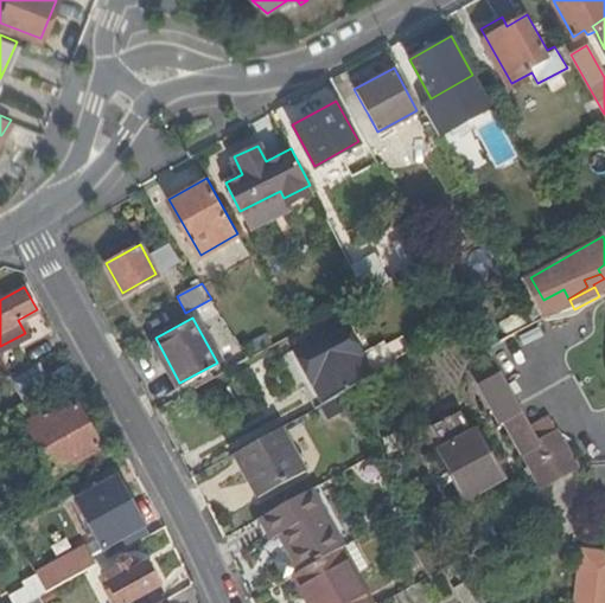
[(337,393),(373,374),(343,320),(295,346),(313,379),(303,384),(314,406),(337,393)]
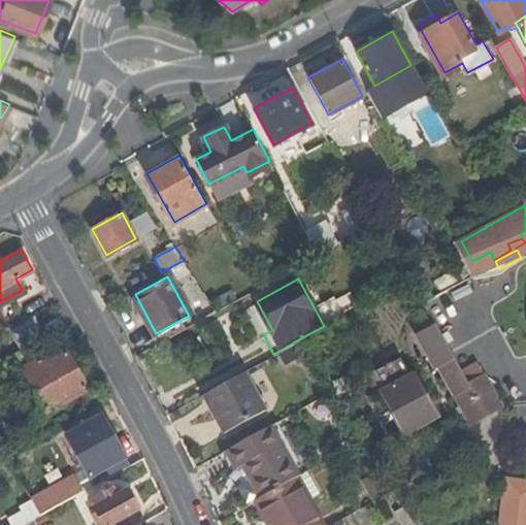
[(272,330),(257,301),(248,305),(263,334),(272,330)]
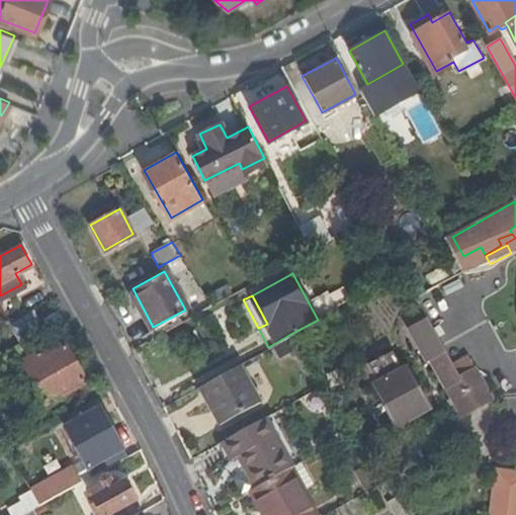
[(13,329),(20,343),(45,330),(36,316),(32,309),(10,321),(9,321),(13,329)]
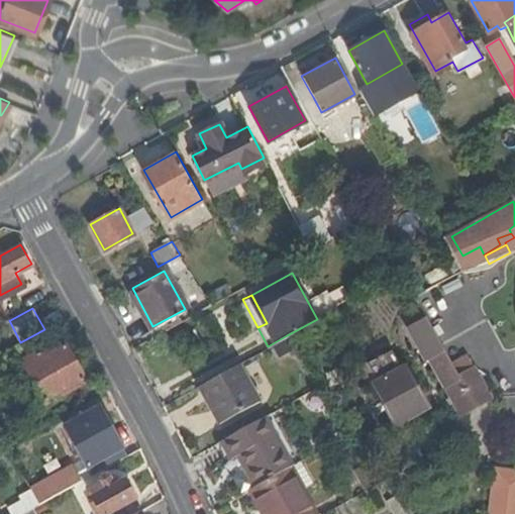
[(437,337),(431,325),(416,333),(458,412),(489,396),(474,367),(473,366),(471,367),(457,374),(454,368),(437,337)]
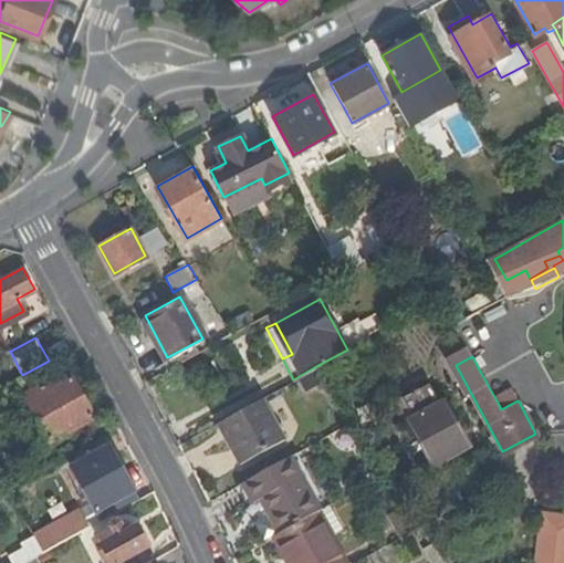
[(71,375),(53,385),(50,379),(24,394),(49,438),(93,415),(71,375)]
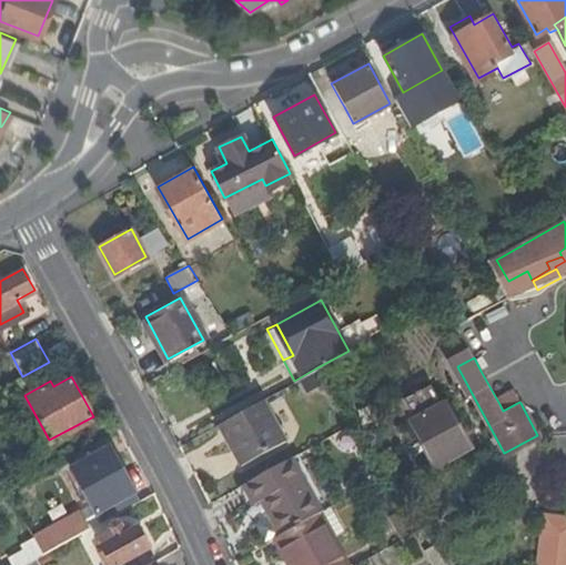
[(413,420),(408,422),(432,466),(468,446),(444,401),(440,404),(428,383),(402,397),(411,414),(413,420)]
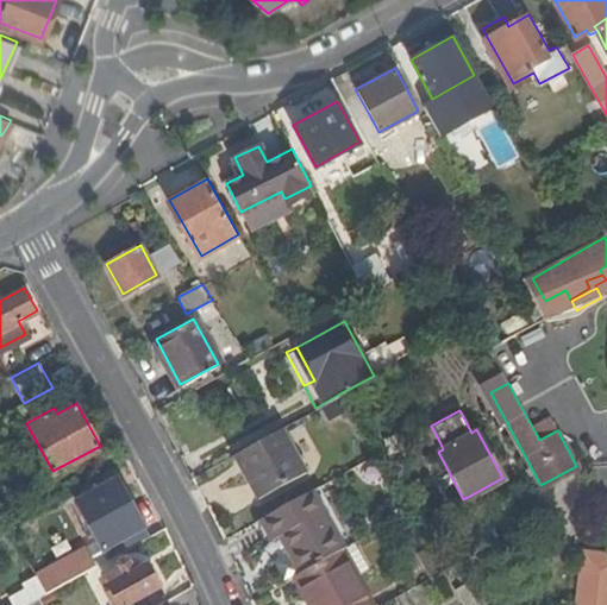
[(551,424),(536,433),(539,440),(555,432),(551,424)]
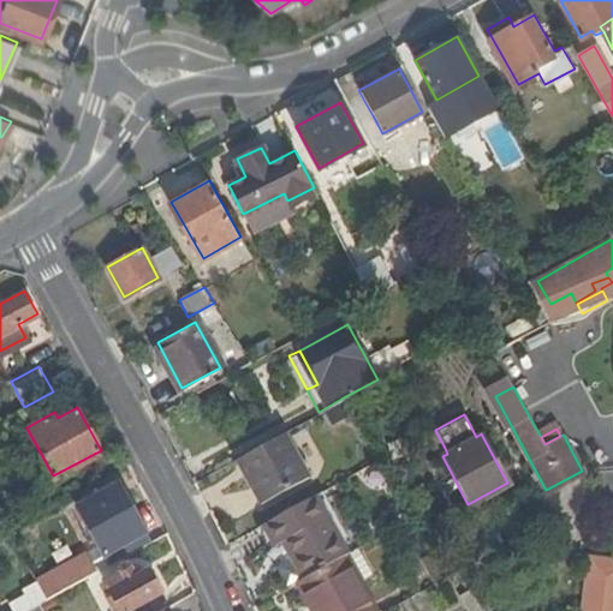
[(308,477),(283,431),(239,455),(248,471),(240,474),(257,504),(308,477)]
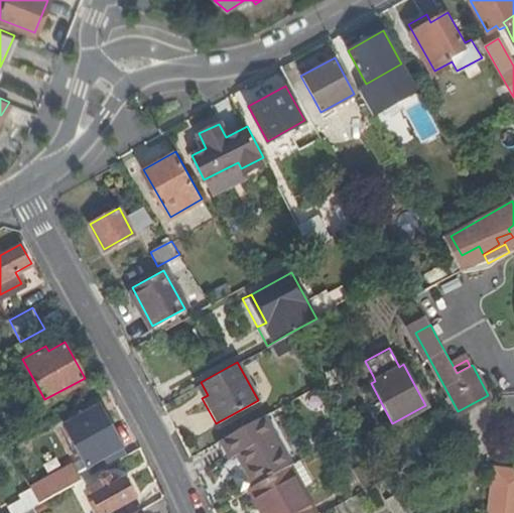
[(201,382),(196,385),(202,398),(208,395),(201,382)]
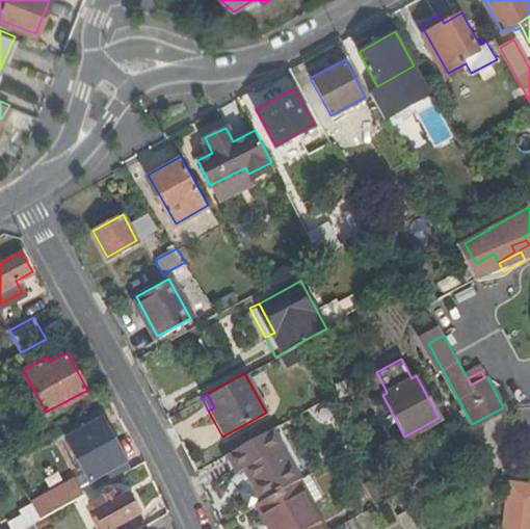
[(81,465),(86,473),(95,487),(130,468),(102,417),(67,438),(79,459),(73,461),(76,468),(81,465)]
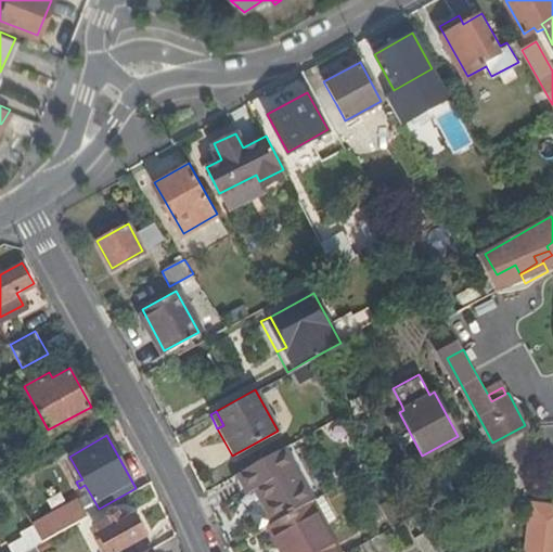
[(311,500),(319,496),(288,443),(281,447),(311,500)]
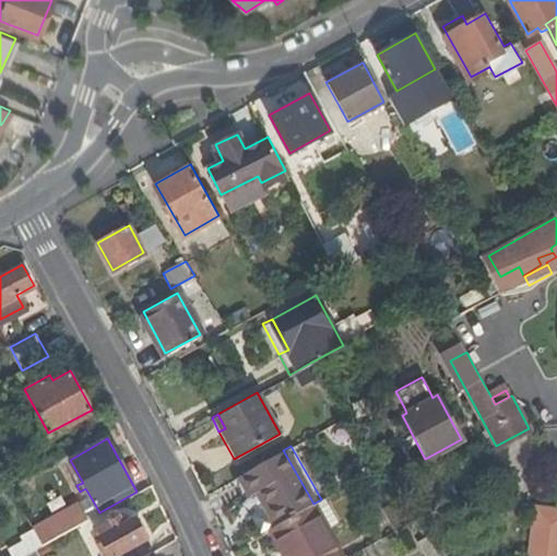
[(313,504),(283,450),(236,476),(248,497),(256,493),(274,525),(311,505),(313,504)]
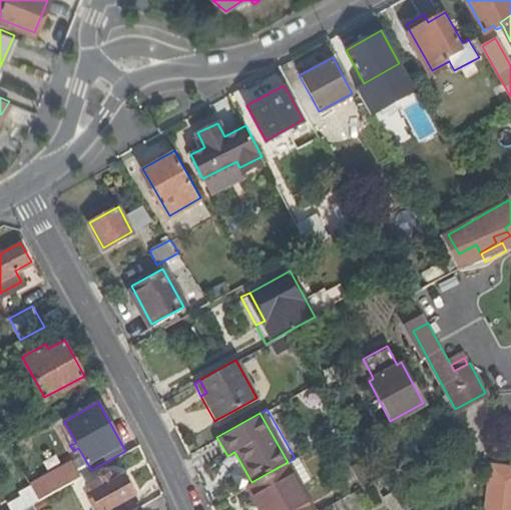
[(83,456),(30,486),(38,499),(91,470),(83,456)]
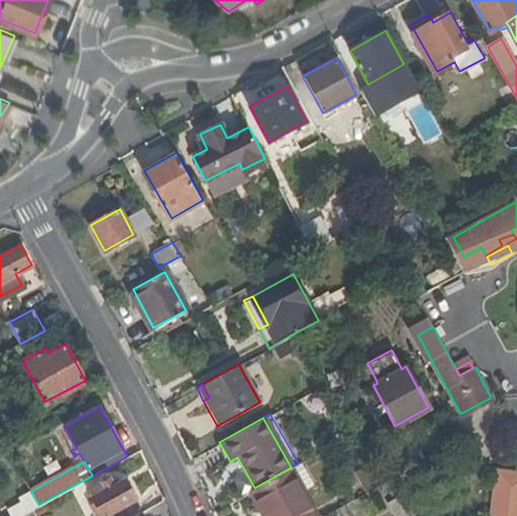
[(289,468),(301,490),(313,483),(301,461),(298,463),(291,467),(289,468)]
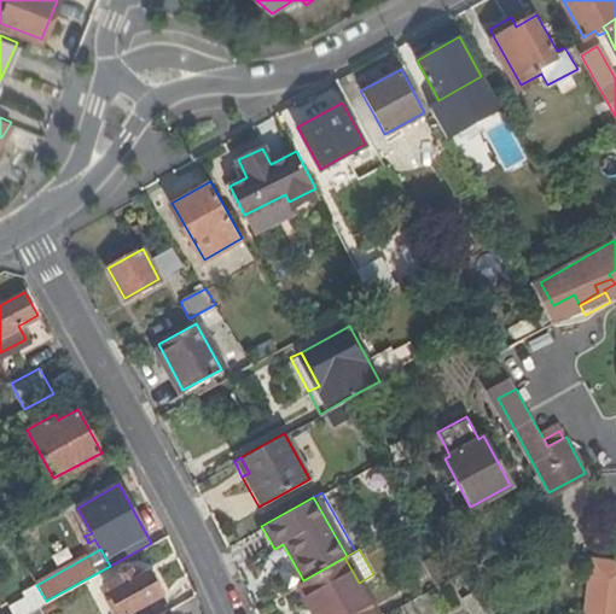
[(376,613),(359,583),(344,557),(303,580),(320,613),(376,613)]
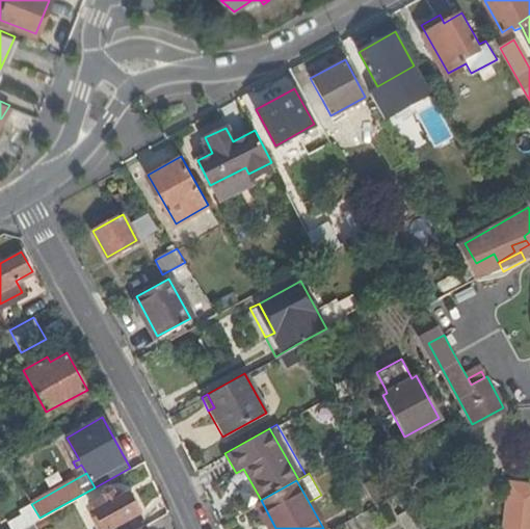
[(135,528),(141,526),(146,523),(136,507),(128,493),(116,499),(110,488),(106,487),(103,490),(101,495),(88,501),(103,528),(135,528)]
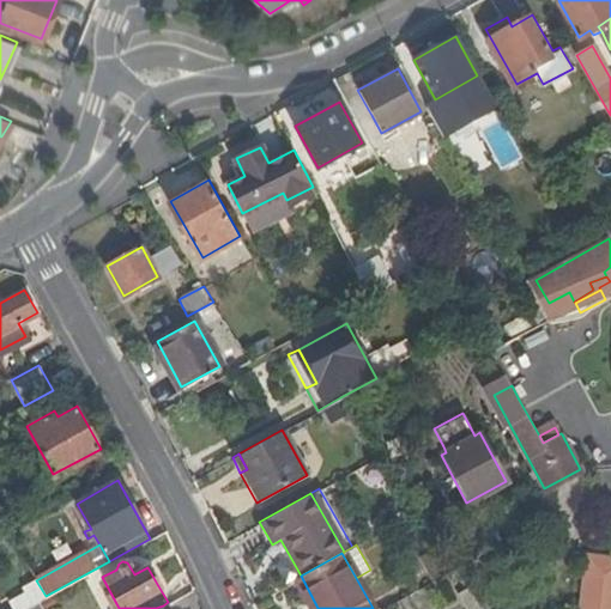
[(584,608),(586,608),(610,608),(610,562),(588,561),(584,608)]
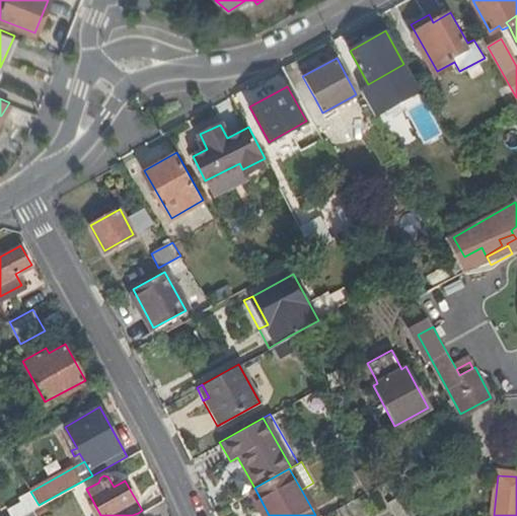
[(20,497),(27,511),(31,509),(39,505),(30,492),(20,497)]
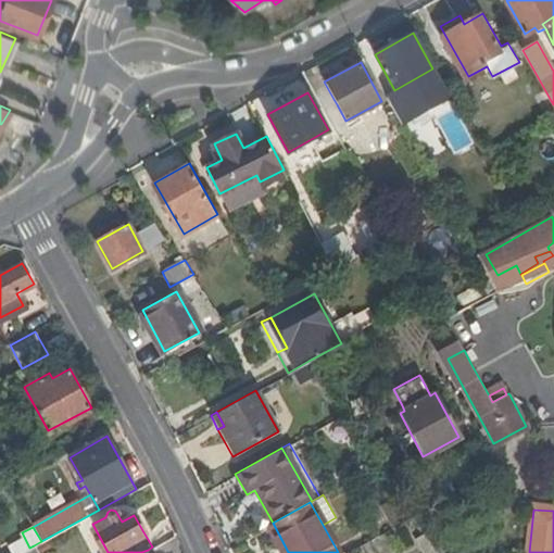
[(415,538),(424,552),(437,552),(426,532),(415,538)]
